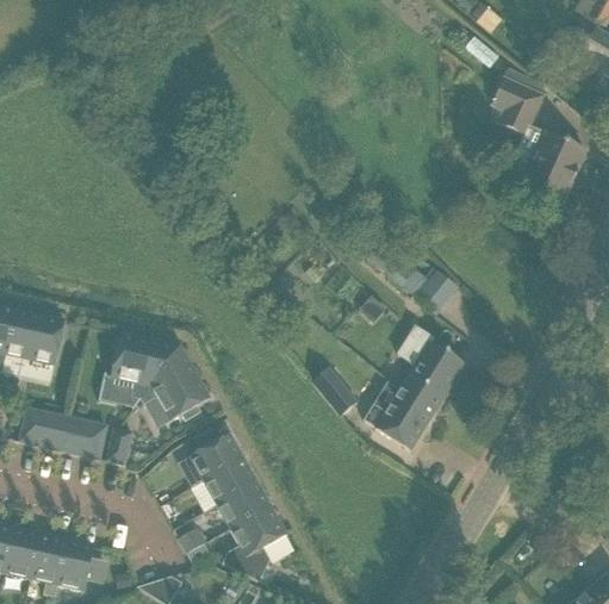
[(483,0),(473,12),(478,16),(477,19),(490,30),(502,17),(483,0)]
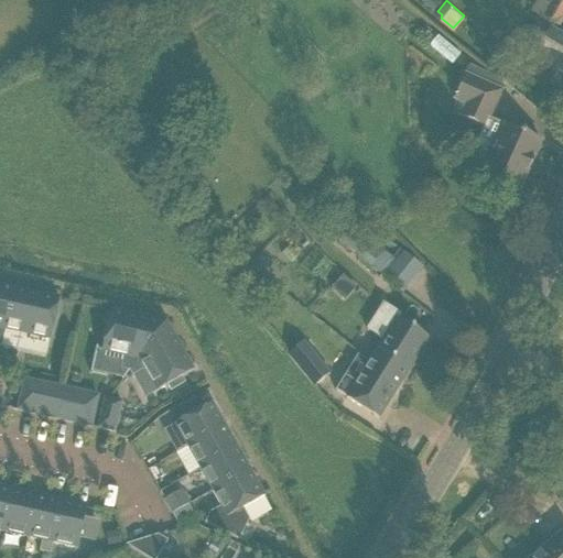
[(533,7),(542,12),(559,22),(562,14),(562,0),(538,0),(533,7)]
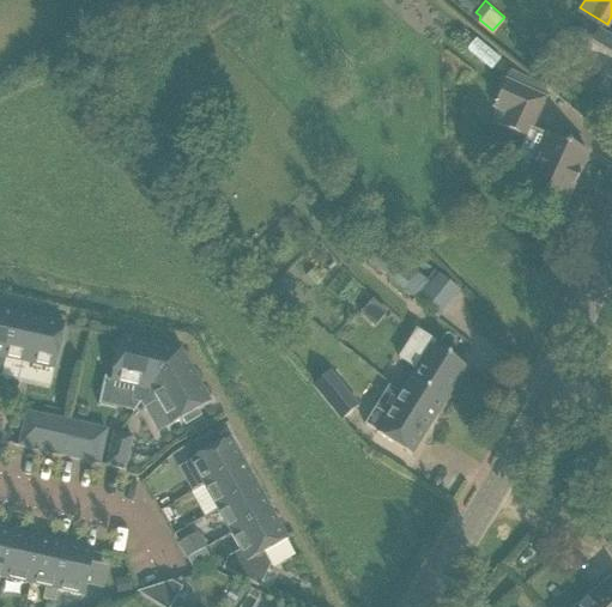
[(611,34),(599,26),(581,55),(599,65),(598,66),(611,74),(611,34)]
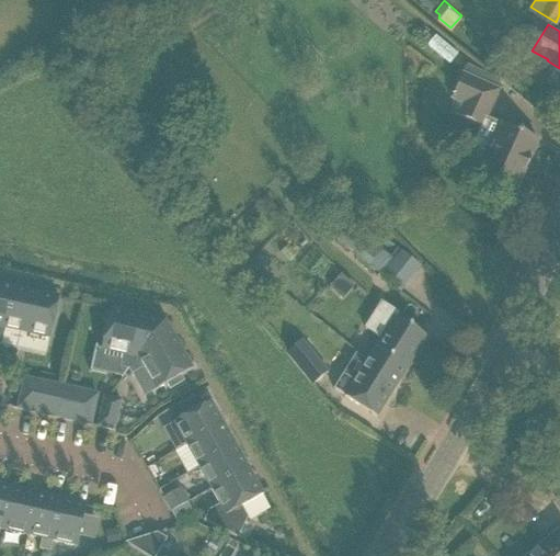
[(458,111),(483,123),(500,87),(463,69),(452,95),(463,101),(458,111)]
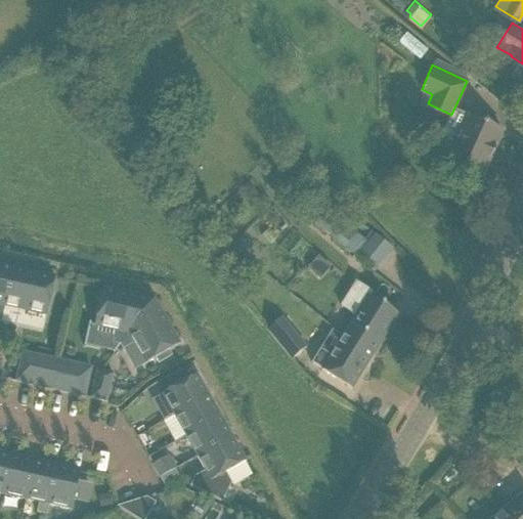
[(447,156),(447,157),(483,173),(490,156),(491,156),(495,145),(495,144),(504,128),(484,120),(464,112),(444,155),(447,156)]
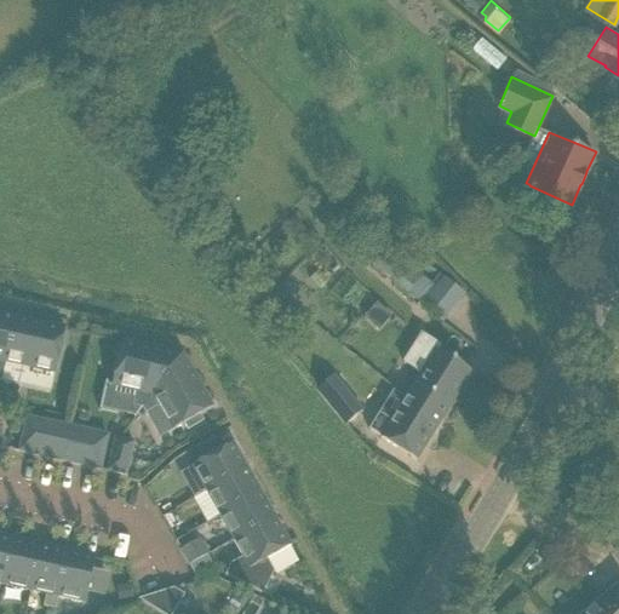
[(359,247),(442,317),(466,290),(445,271),(436,281),(372,231),(359,247)]
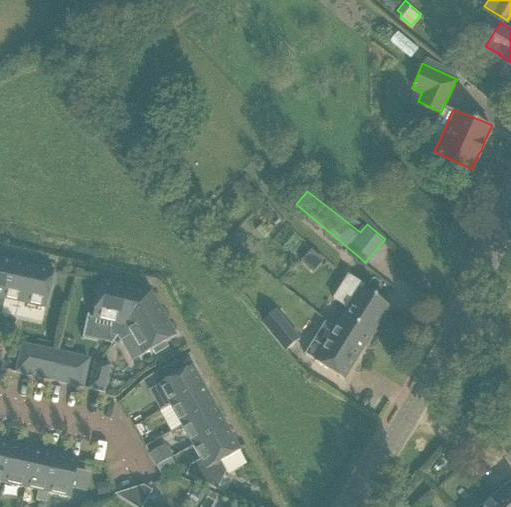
[(0,294),(5,296),(13,258),(0,255),(0,294)]
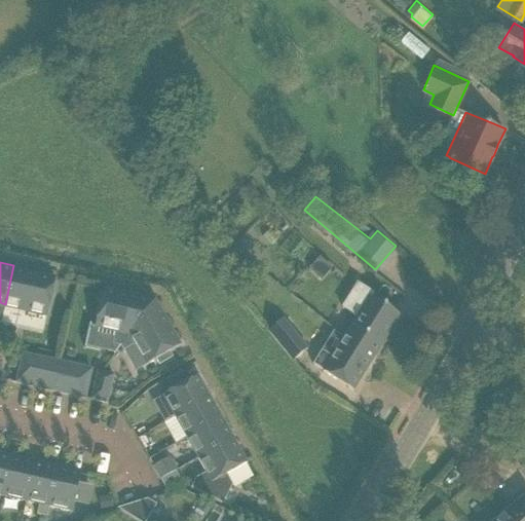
[(47,313),(55,275),(13,265),(5,304),(1,320),(15,323),(20,307),(47,313)]
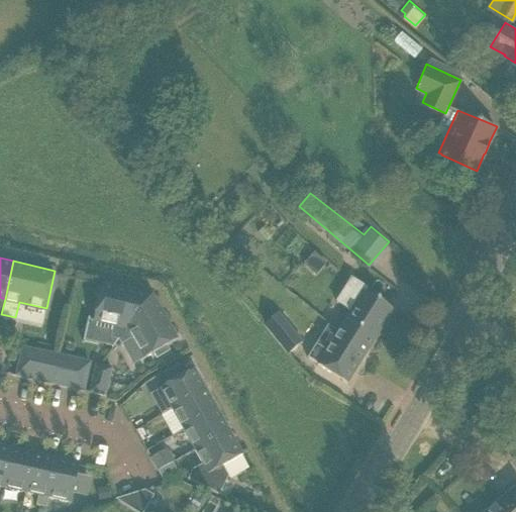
[(316,340),(307,354),(318,361),(317,362),(348,381),(376,336),(394,307),(365,289),(368,285),(351,275),(337,298),(351,307),(345,318),(327,347),(316,340)]
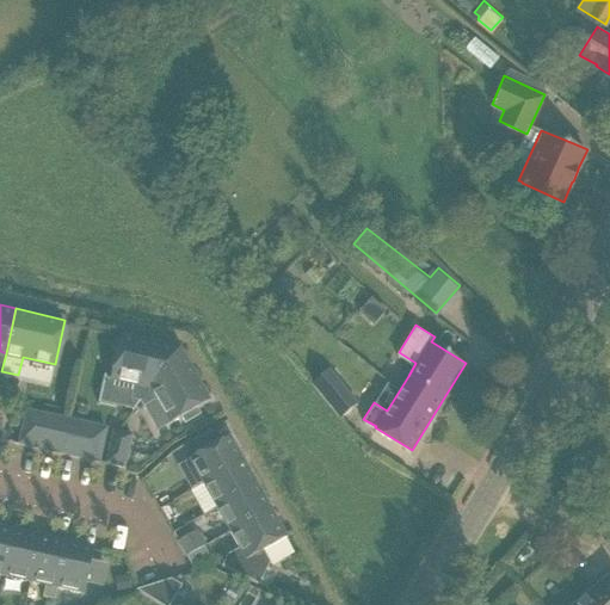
[(140,397),(179,345),(119,332),(110,376),(134,382),(130,395),(140,397)]
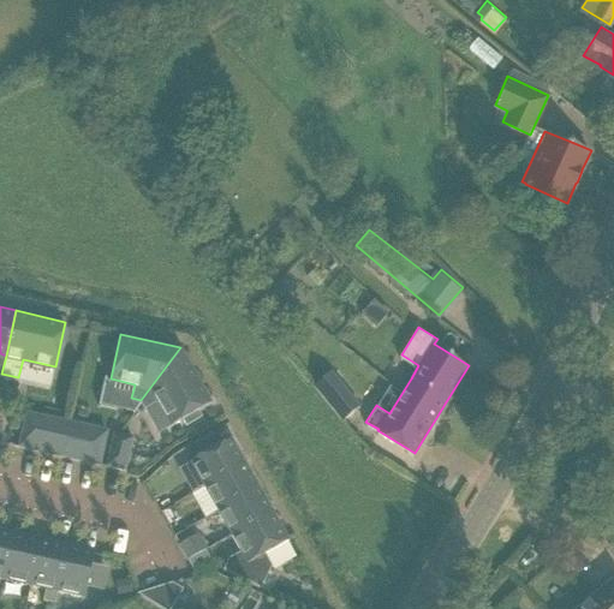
[(198,407),(210,400),(180,347),(141,400),(144,406),(156,399),(171,423),(183,416),(186,422),(202,412),(198,407)]
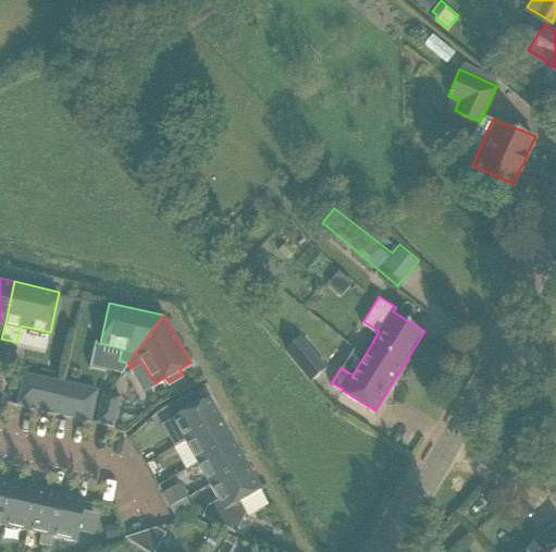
[(286,346),(284,347),(311,379),(311,378),(326,366),(299,334),(286,346)]
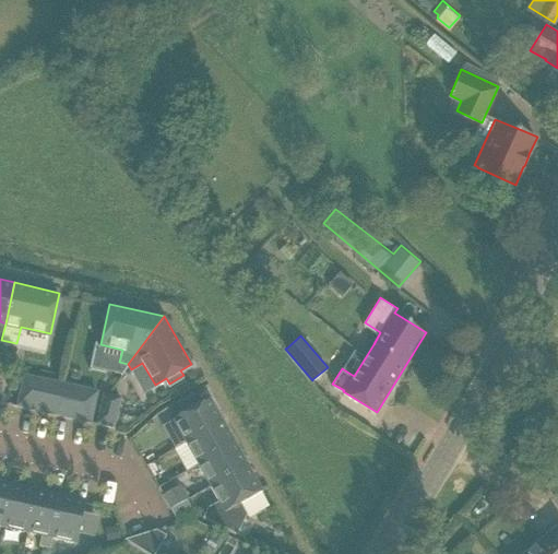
[(57,412),(63,381),(24,373),(18,403),(57,412)]
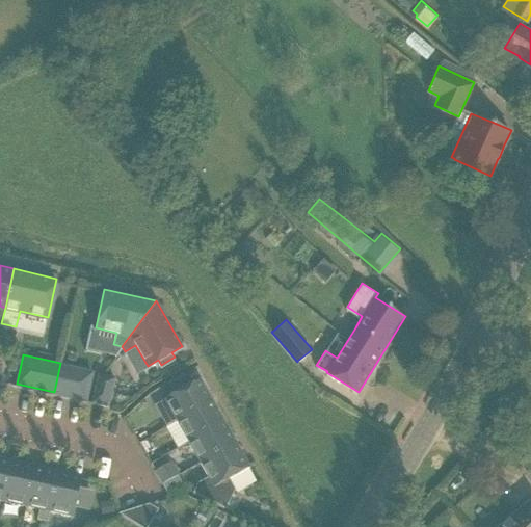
[(86,399),(93,370),(60,363),(54,392),(86,399)]
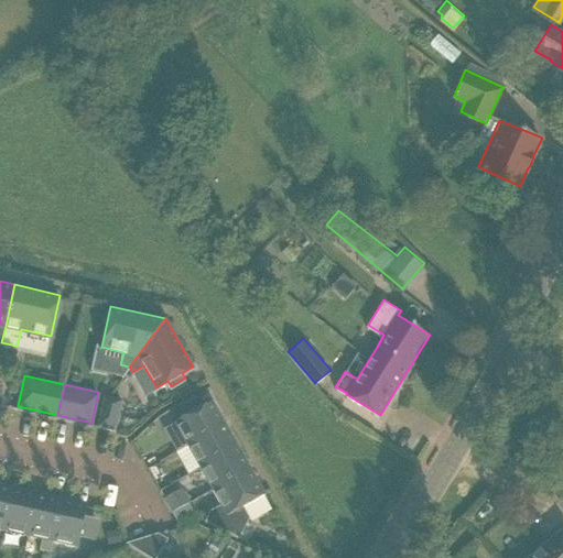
[(116,427),(122,397),(105,394),(98,424),(116,427)]
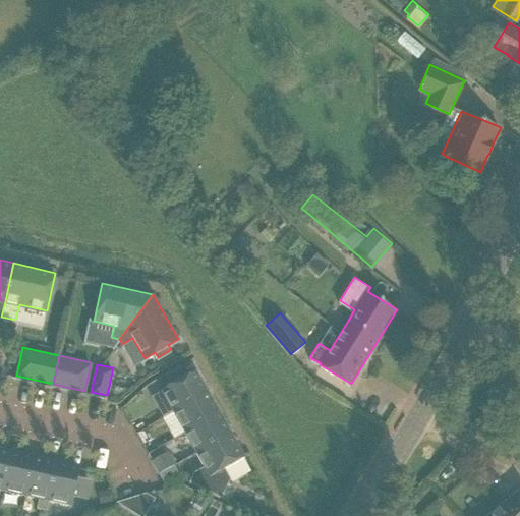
[(173,409),(208,390),(195,369),(162,389),(168,401),(160,406),(165,414),(173,409)]
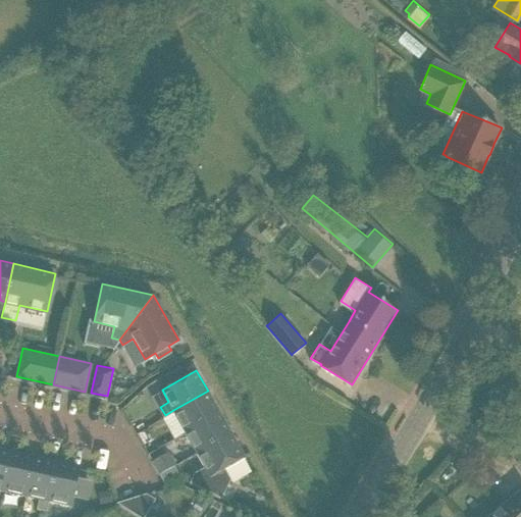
[(185,430),(219,411),(208,391),(173,410),(185,430)]
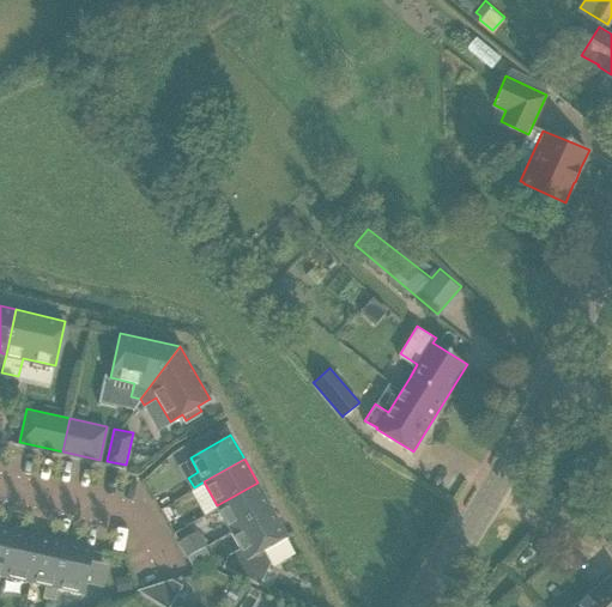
[(231,529),(271,507),(258,483),(217,505),(231,529)]
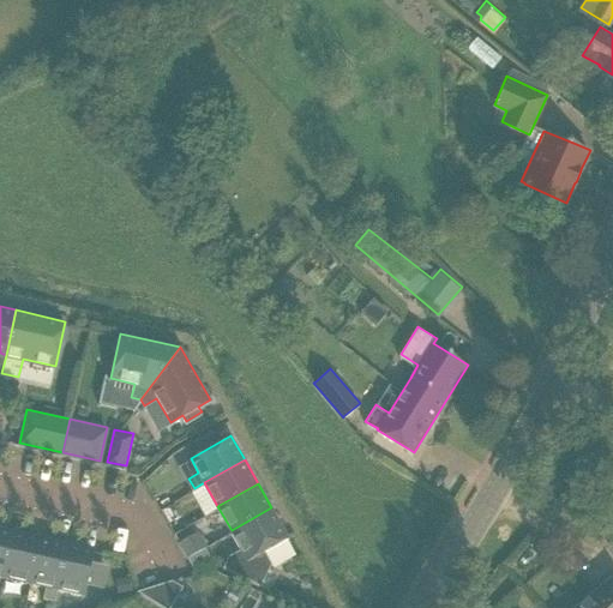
[(174,499),(161,507),(168,519),(181,512),(174,499)]
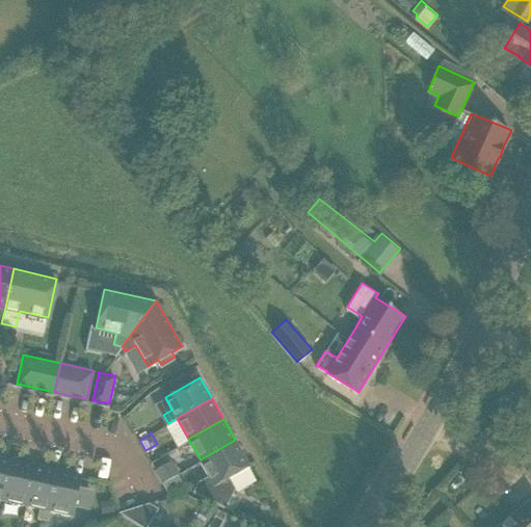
[(230,476),(249,465),(235,440),(201,459),(209,474),(198,480),(193,490),(226,506),(235,486),(230,476)]
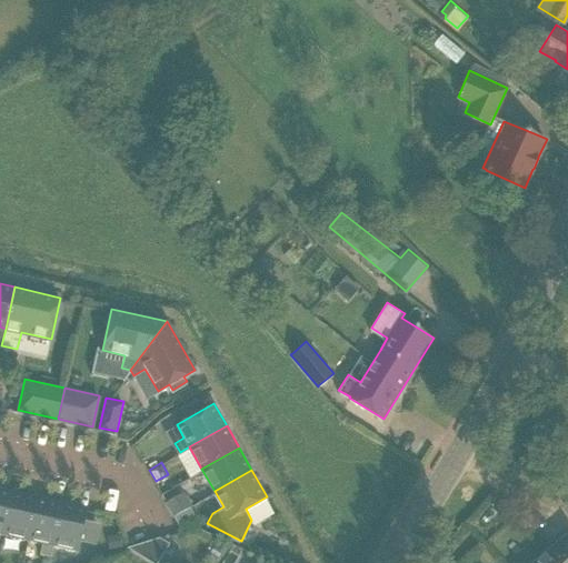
[(0,531),(3,532),(12,491),(0,488),(0,531)]
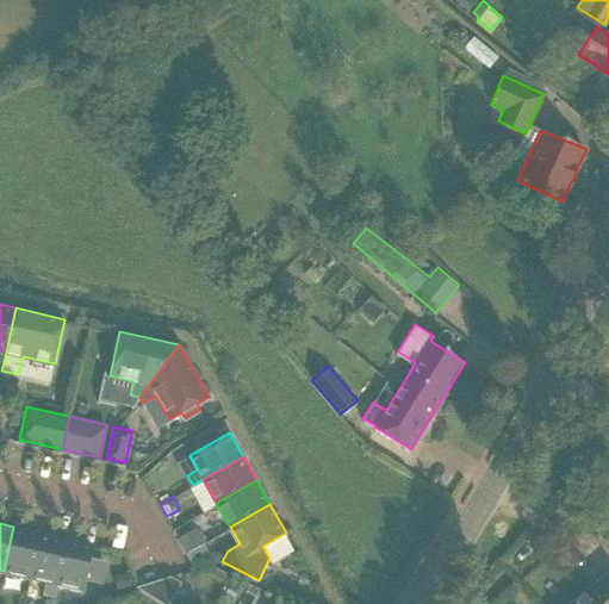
[(30,577),(39,533),(13,527),(4,571),(30,577)]
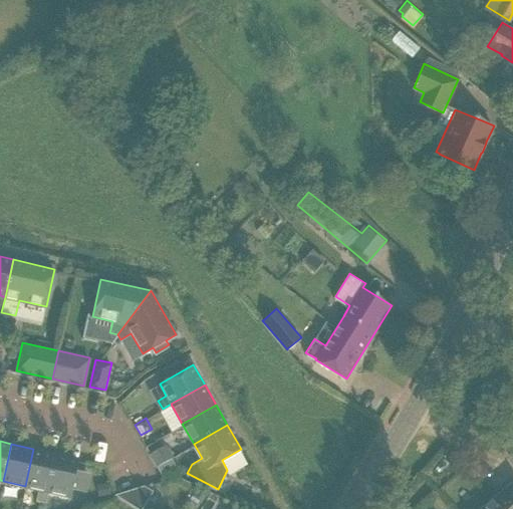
[(166,444),(151,453),(158,464),(172,456),(173,456),(166,444)]
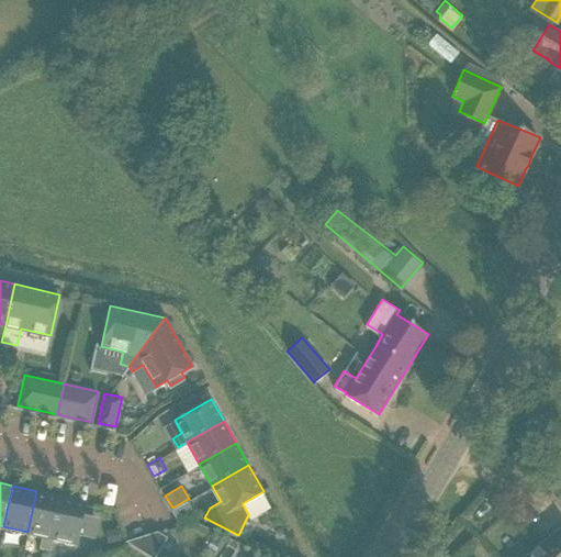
[(52,537),(62,497),(36,491),(27,532),(42,535),(40,546),(51,548),(53,537),(52,537)]
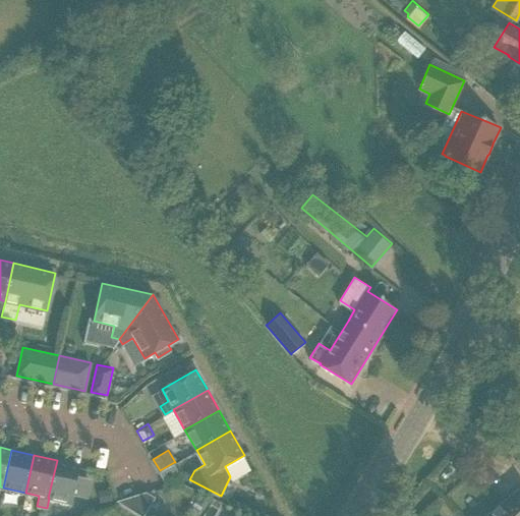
[(71,503),(80,465),(57,460),(48,498),(49,498),(71,503)]
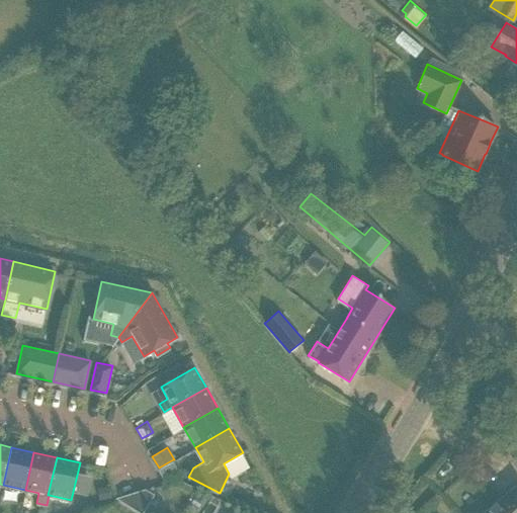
[(173,459),(159,467),(160,472),(162,475),(172,469),(176,464),(173,459)]
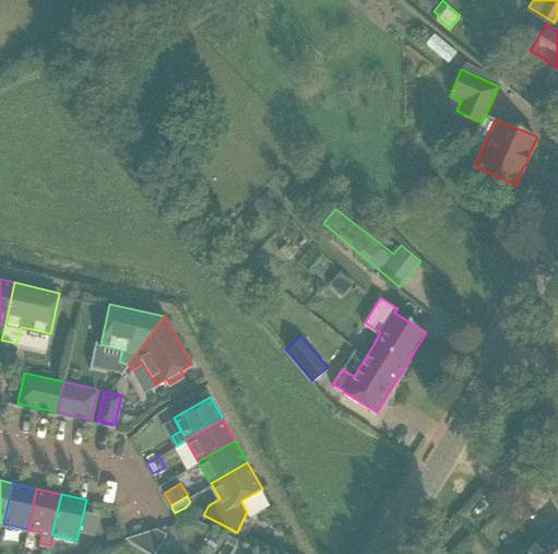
[(118,522),(106,525),(108,537),(120,534),(118,522)]
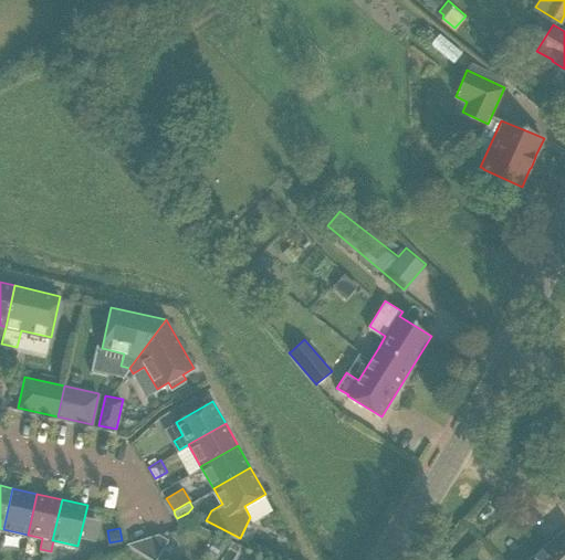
[(527,559),(564,559),(564,530),(563,529),(527,559)]
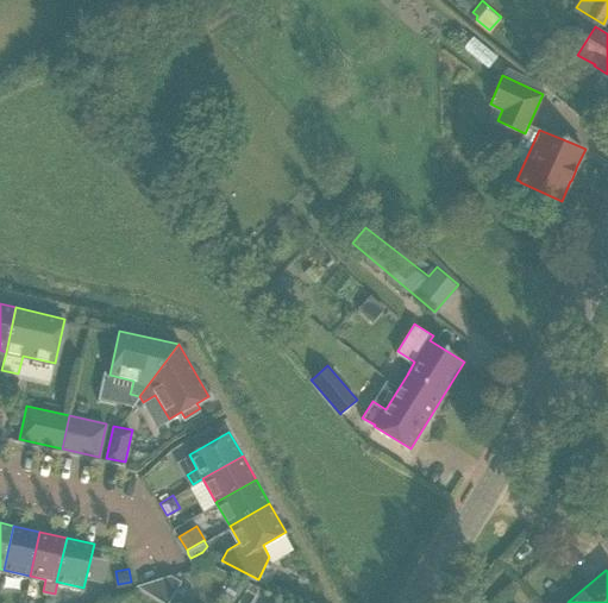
[(167,602),(182,580),(171,573),(137,584),(167,602)]
